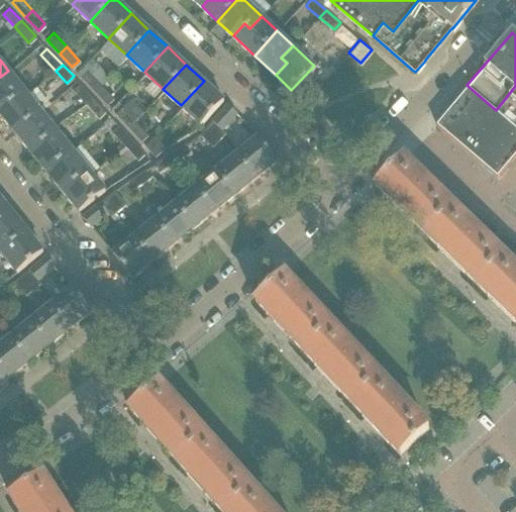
[(87,69),(81,75),(94,90),(100,83),(87,69)]
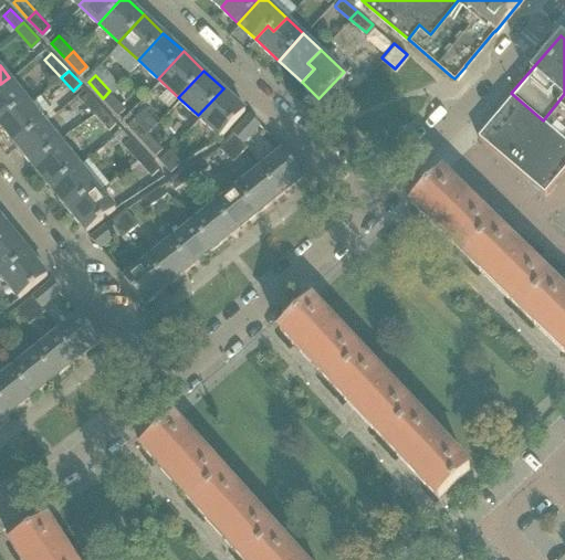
[(9,77),(0,84),(0,114),(9,107),(14,114),(30,103),(9,77)]
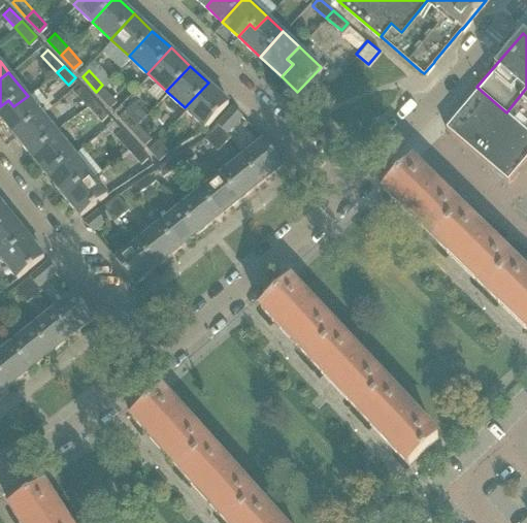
[(208,83),(185,107),(204,126),(227,100),(208,83)]
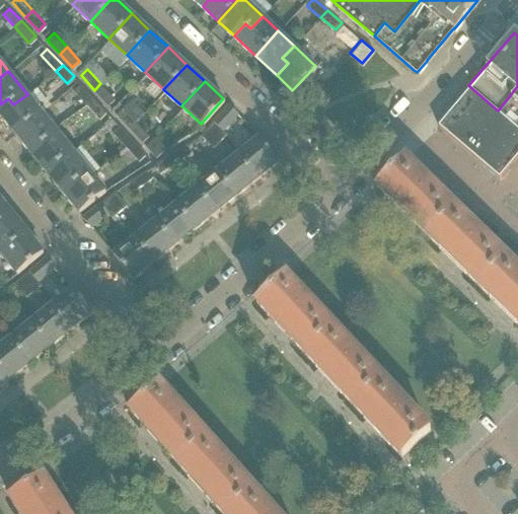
[(80,83),(73,89),(86,103),(92,97),(80,83)]
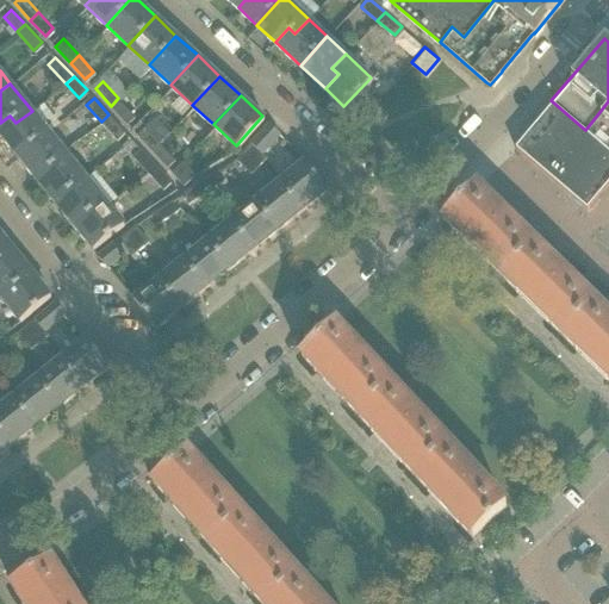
[(118,98),(111,106),(125,122),(134,114),(118,98)]
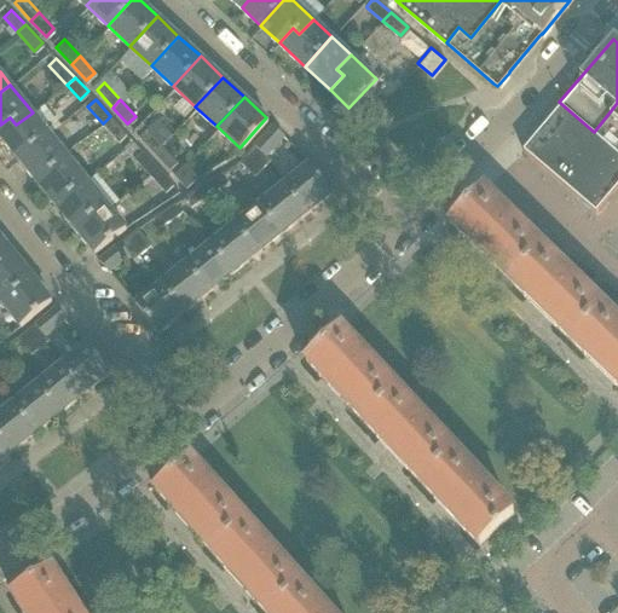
[(617,103),(594,132),(559,102),(521,145),(593,207),(617,178),(617,103)]
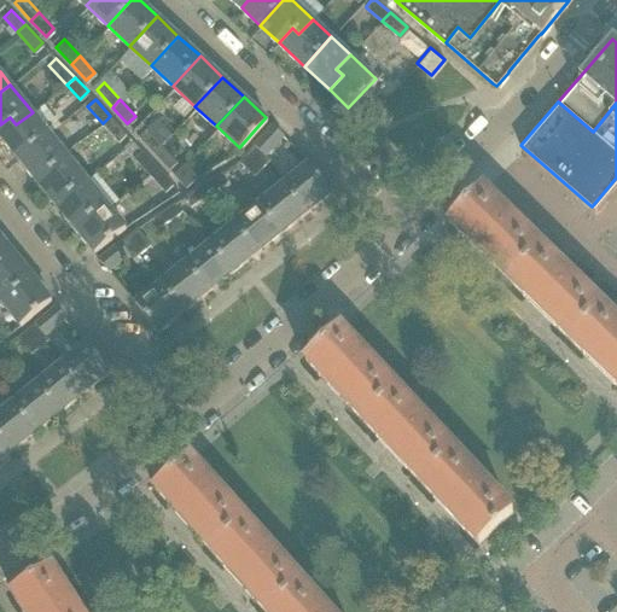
[(10,117),(0,124),(0,135),(17,157),(48,132),(33,112),(16,124),(10,117)]
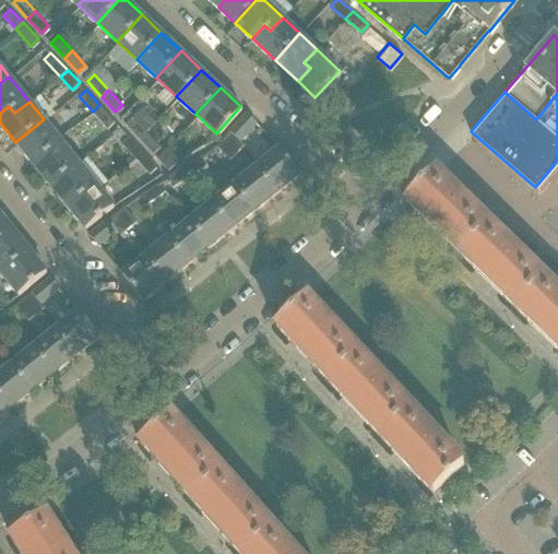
[(99,105),(93,112),(107,126),(114,119),(99,105)]
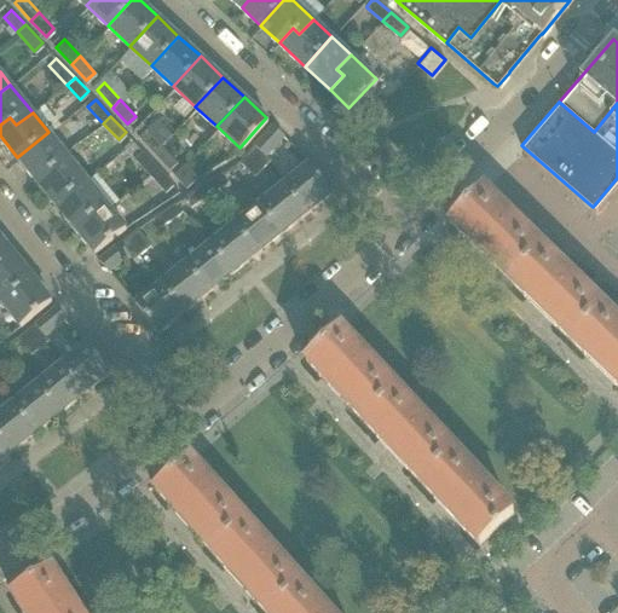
[(156,116),(137,134),(154,151),(161,143),(165,139),(172,132),(171,132),(171,131),(156,116)]
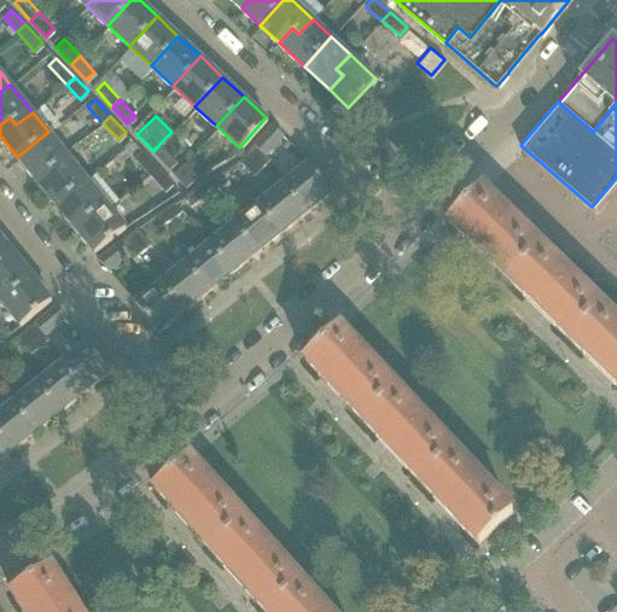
[(283,133),(272,123),(254,143),(263,152),(283,133)]
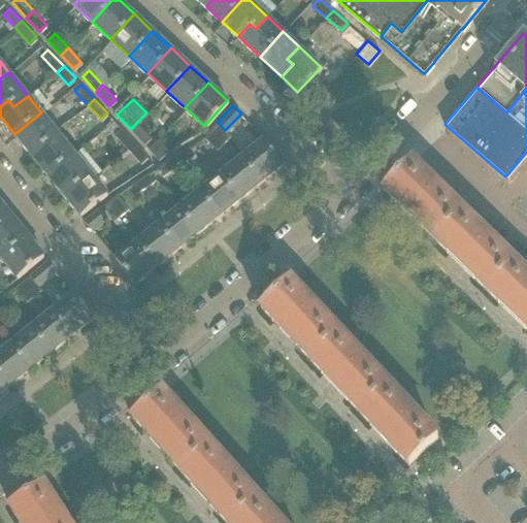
[(41,112),(14,134),(33,157),(46,146),(40,139),(54,128),(41,112)]
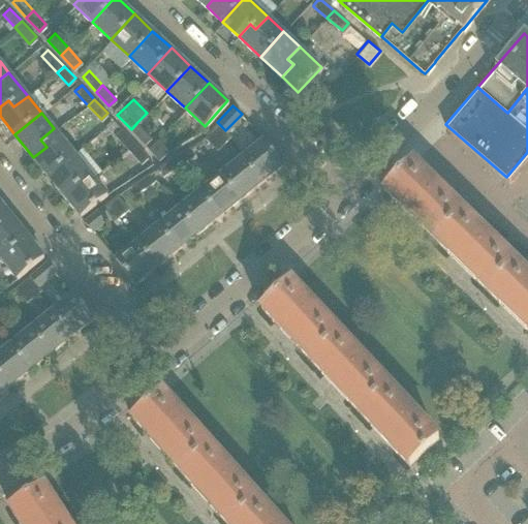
[(137,122),(131,129),(144,144),(145,143),(151,136),(137,122)]
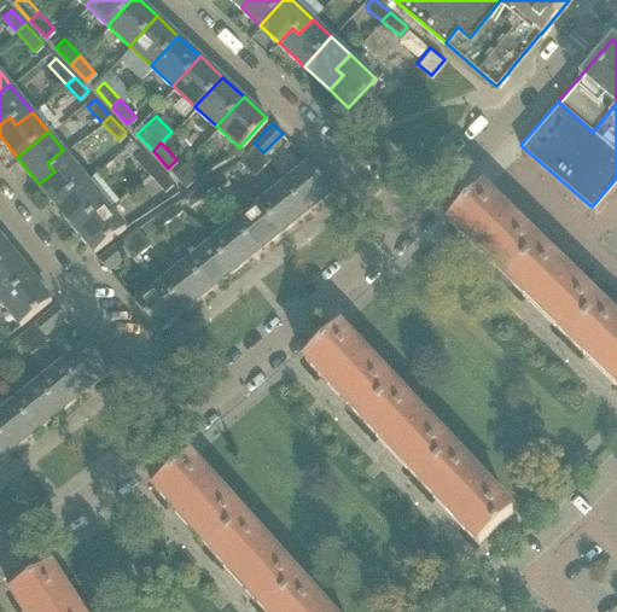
[(254,143),(238,159),(254,173),(268,157),(263,152),(254,143)]
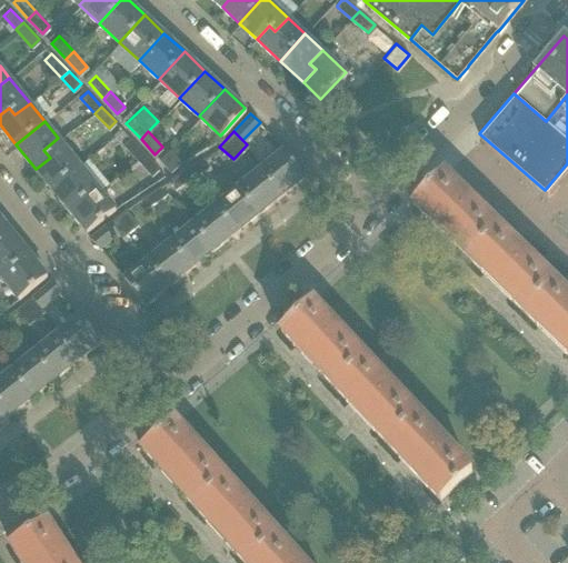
[(130,137),(122,143),(138,160),(146,153),(130,137)]
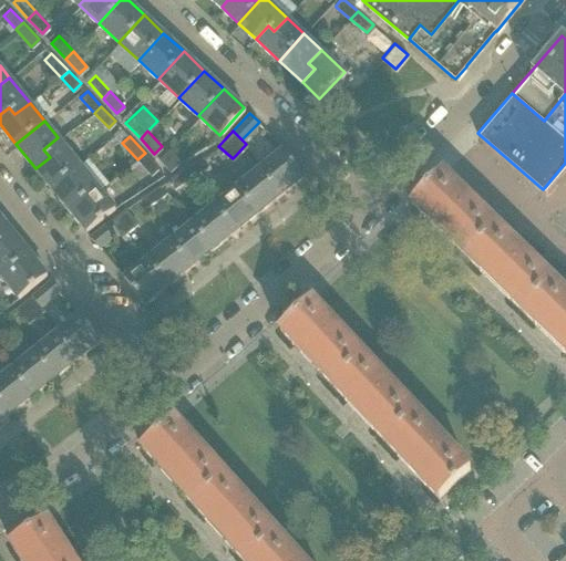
[(50,157),(35,168),(51,187),(79,164),(58,137),(43,149),(50,157)]
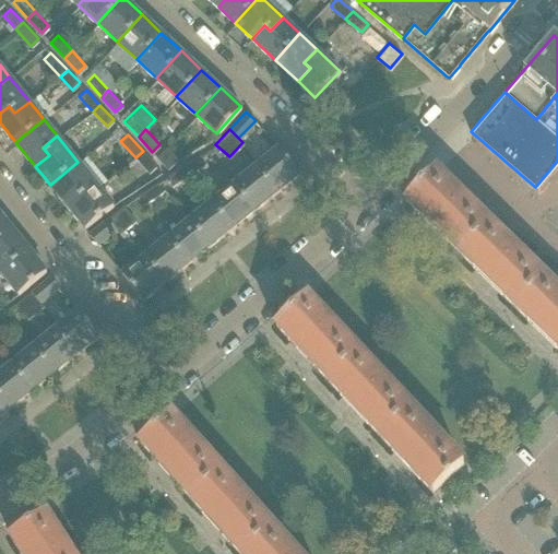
[(103,140),(94,148),(97,152),(106,144),(103,140)]
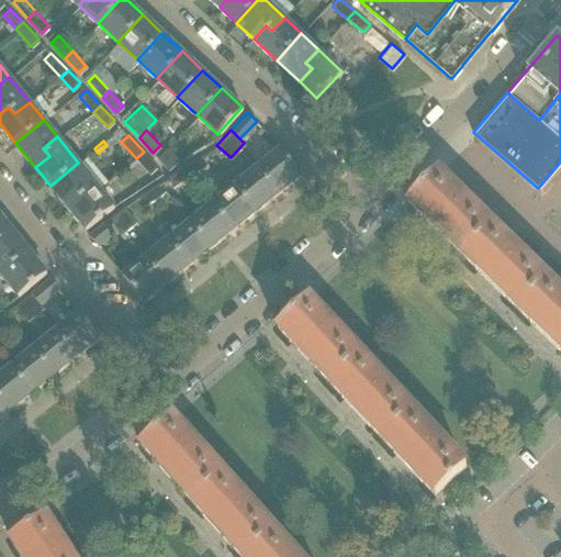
[(168,146),(157,156),(168,168),(179,158),(168,146)]
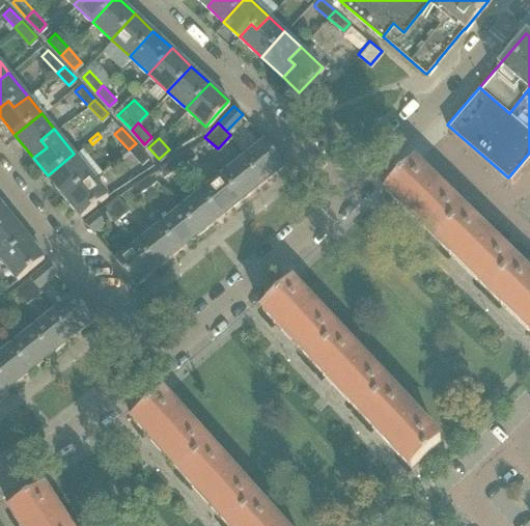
[(263,139),(242,157),(261,182),(283,164),(263,139)]
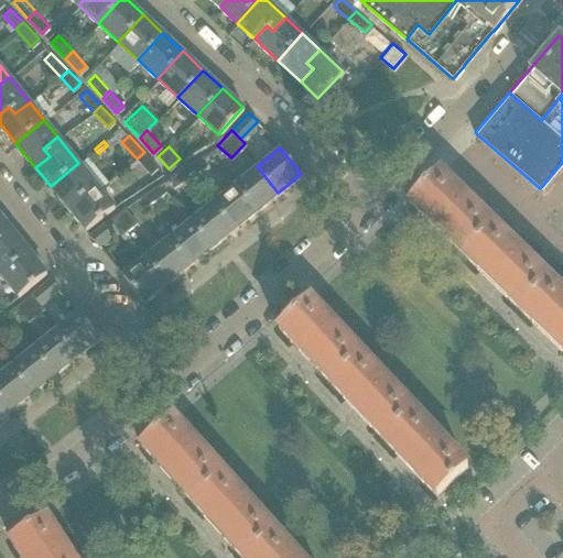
[(144,152),(137,159),(150,173),(158,165),(144,152)]
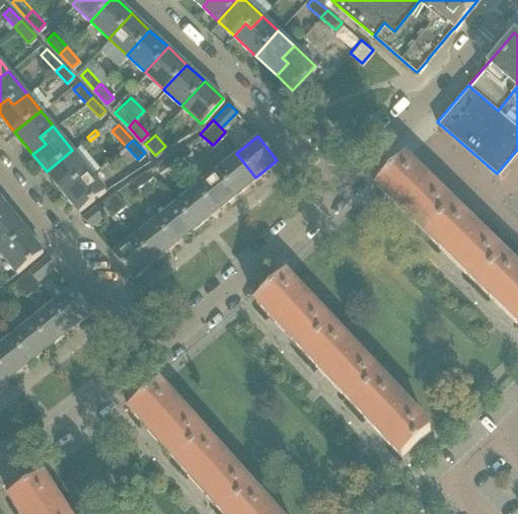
[(185,142),(168,153),(174,160),(191,149),(185,142)]
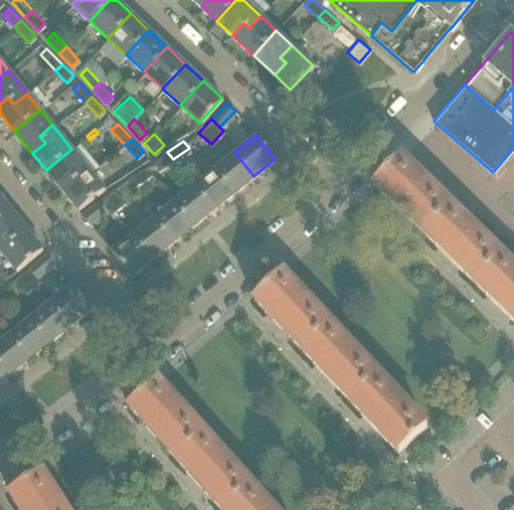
[(71,149),(46,170),(59,186),(71,176),(77,183),(91,172),(71,149)]
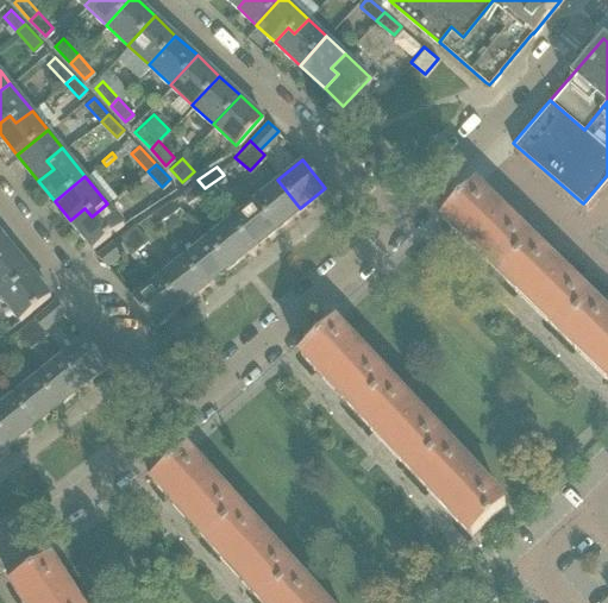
[(182,190),(181,192),(187,201),(188,200),(205,188),(198,180),(182,190)]
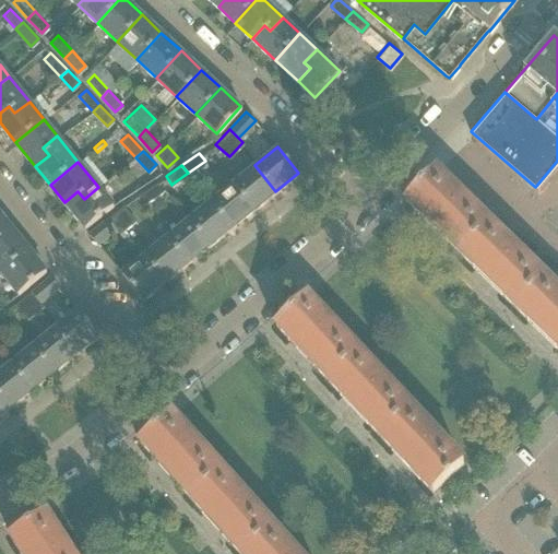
[(254,165),(233,183),(253,209),(275,191),(254,165)]
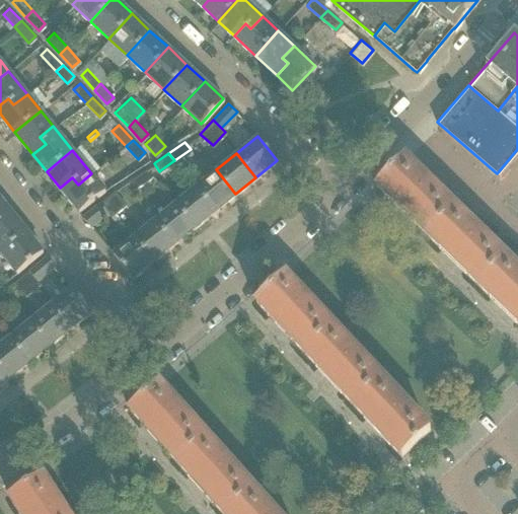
[(375,184),(426,233),(453,205),(402,156),(375,184)]
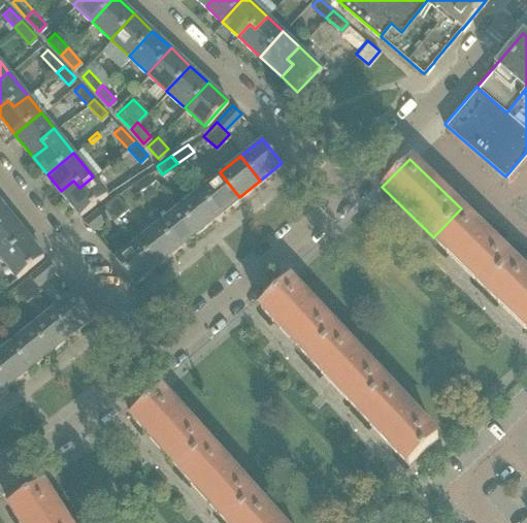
[(149,172),(132,183),(137,190),(149,182),(151,182),(154,180),(149,172)]
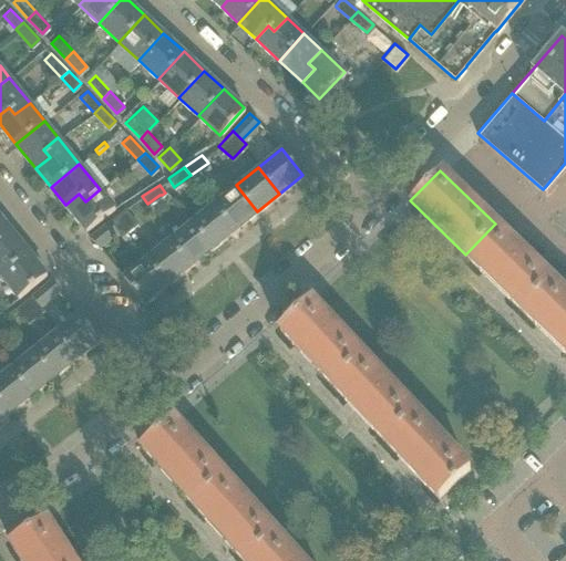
[(236,185),(213,204),(234,229),(257,211),(236,185)]
